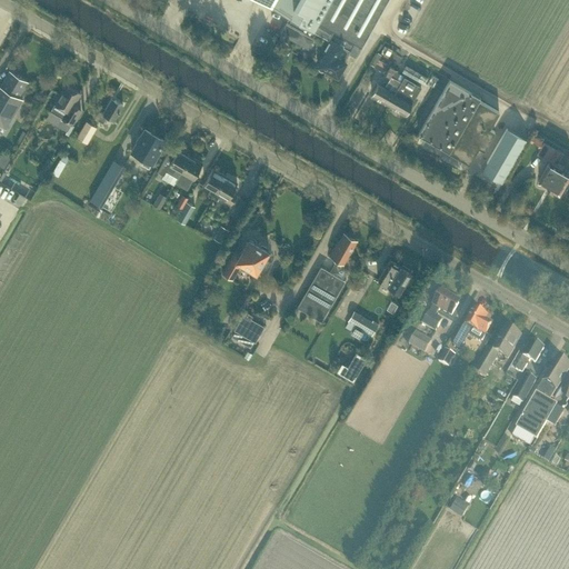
[(258,0),(291,18),(289,22),(287,21),(280,32),(308,49),(315,37),(313,37),(317,32),(331,40),(325,51),(326,52),(318,66),(318,68),(319,69),(321,70),(323,70),(325,70),(326,68),(337,75),(346,60),(343,59),(349,52),(356,56),(386,0),(258,0)]
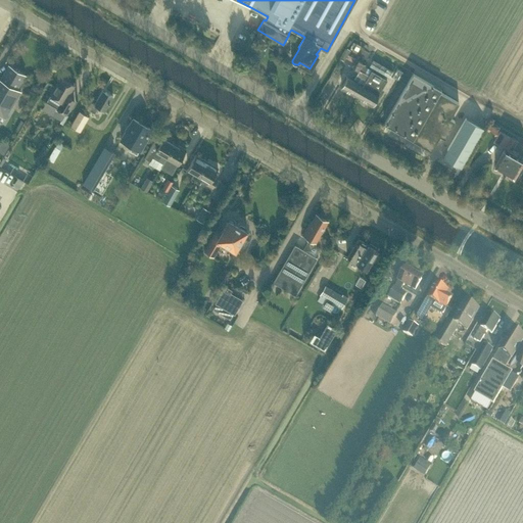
[(361,45),(353,42),(349,48),(357,52),(361,45)]
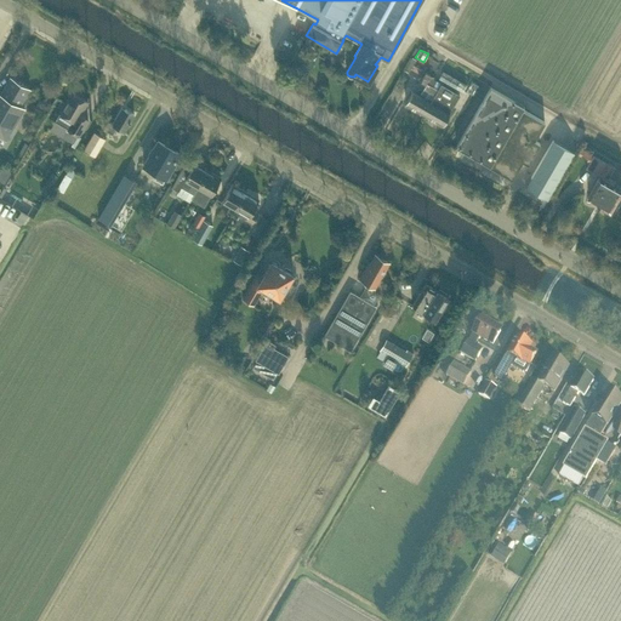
[(417,60),(412,57),(404,70),(409,73),(417,60)]
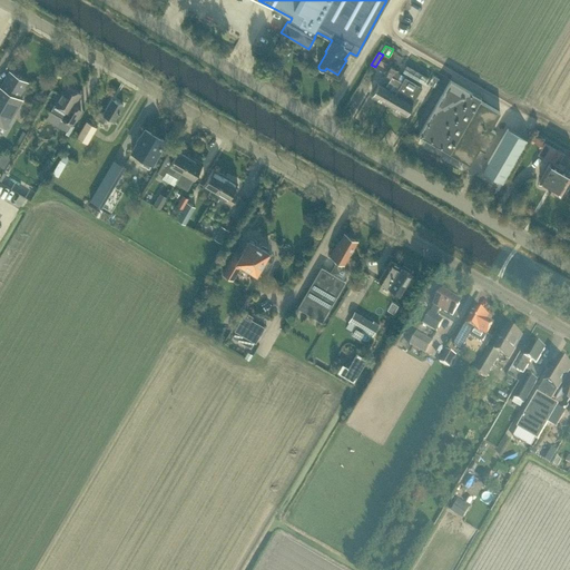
[(429,78),(406,65),(402,71),(424,85),(429,78)]
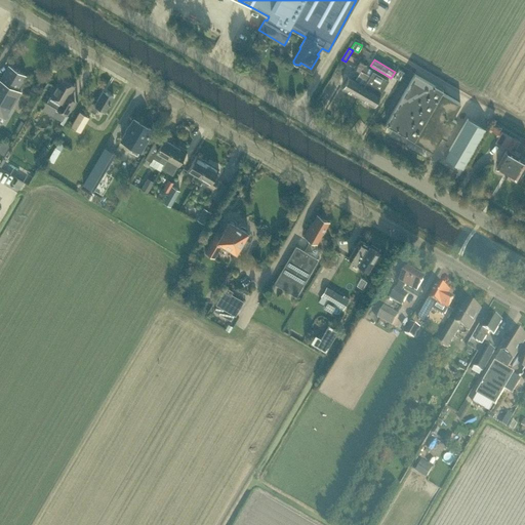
[(370,76),(373,70),(366,66),(366,65),(360,61),(355,68),(360,72),(355,80),(349,76),(342,87),(358,96),(370,76)]
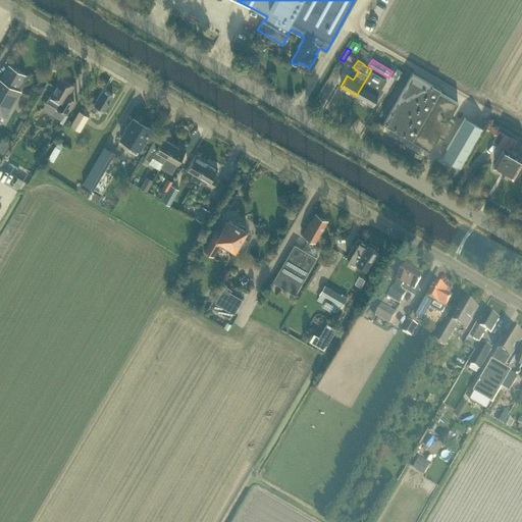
[(0,114),(5,118),(20,92),(16,89),(25,74),(8,65),(0,79),(0,114)]
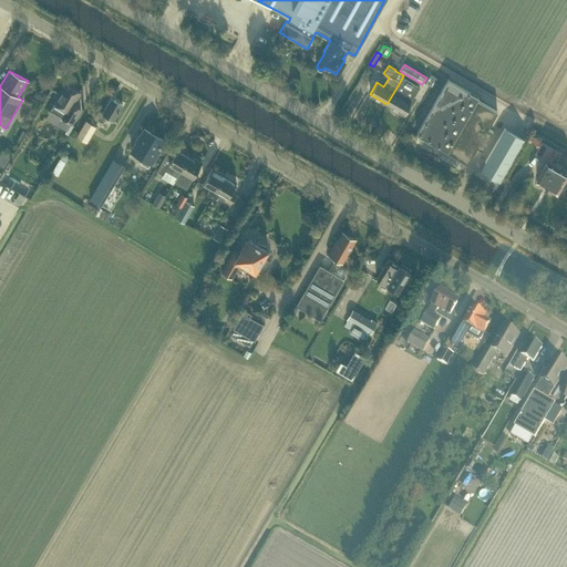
[(436,78),(431,74),(425,83),(432,86),(436,78)]
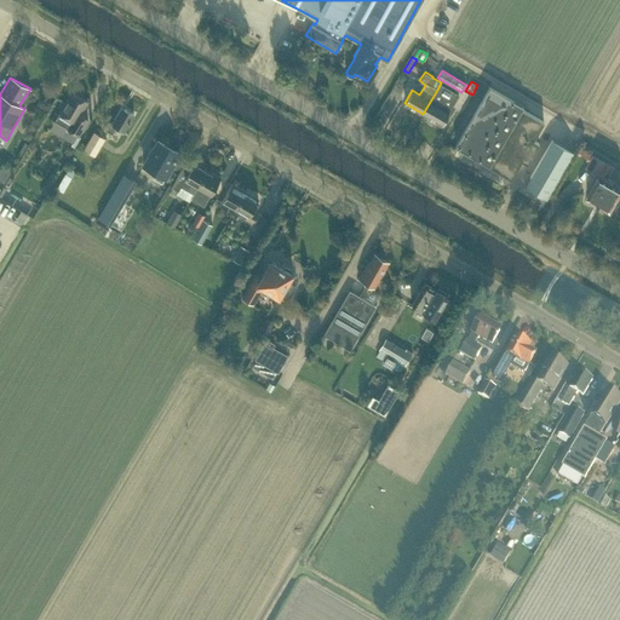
[(437,90),(455,99),(455,101),(460,93),(441,82),(437,90)]
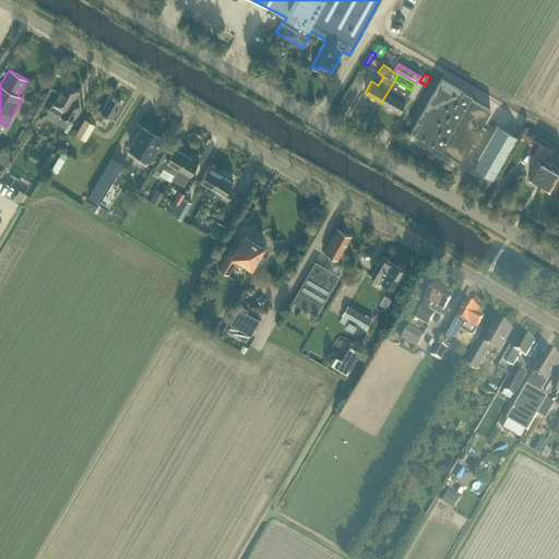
[(411,131),(461,161),(471,144),(475,147),(486,128),(480,126),(490,109),(471,97),(472,95),(442,78),(411,131)]
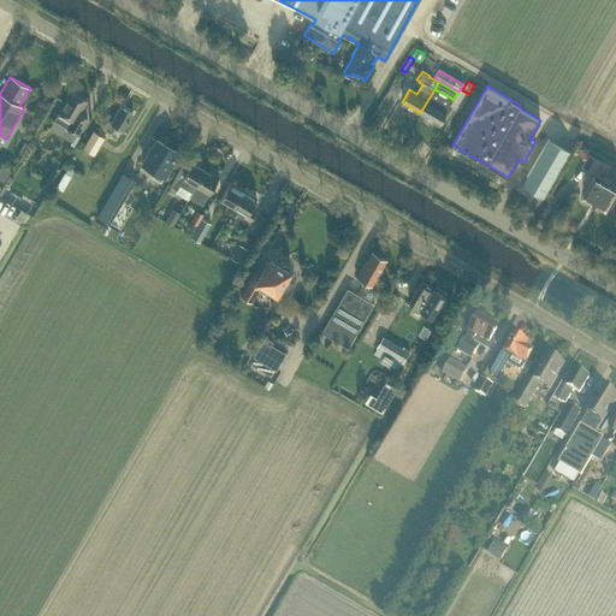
[(434,89),(420,113),(439,124),(446,112),(445,111),(452,99),(434,89)]
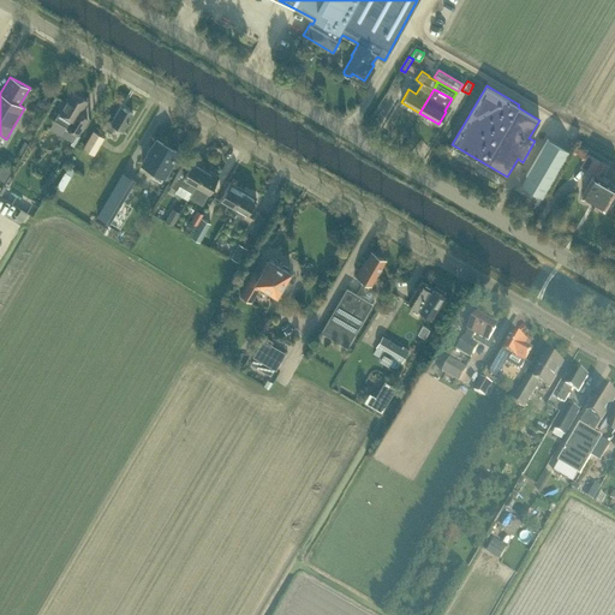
[(65,127),(77,135),(87,118),(79,113),(87,100),(71,90),(58,112),(59,112),(54,120),(65,127)]
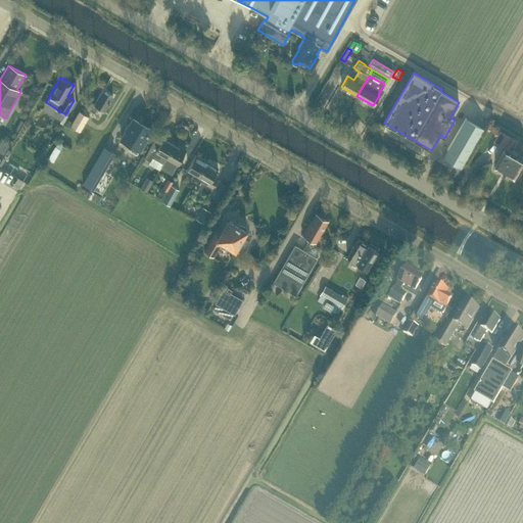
[(98,107),(104,110),(113,96),(102,90),(94,104),(92,102),(88,109),(95,113),(98,107)]
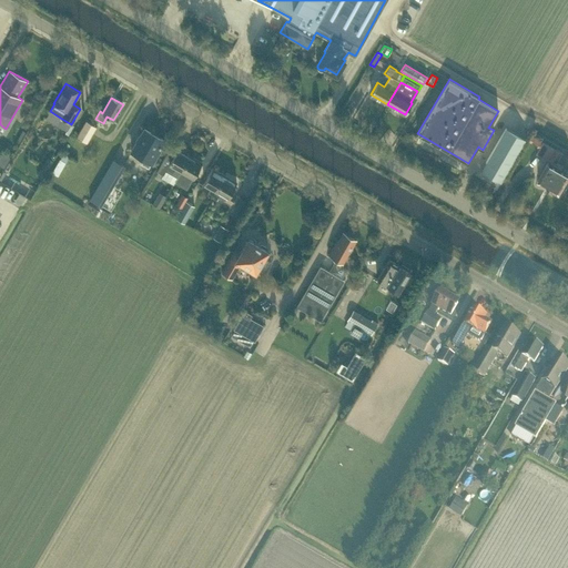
[(75,137),(80,139),(87,143),(97,127),(85,120),(75,137)]
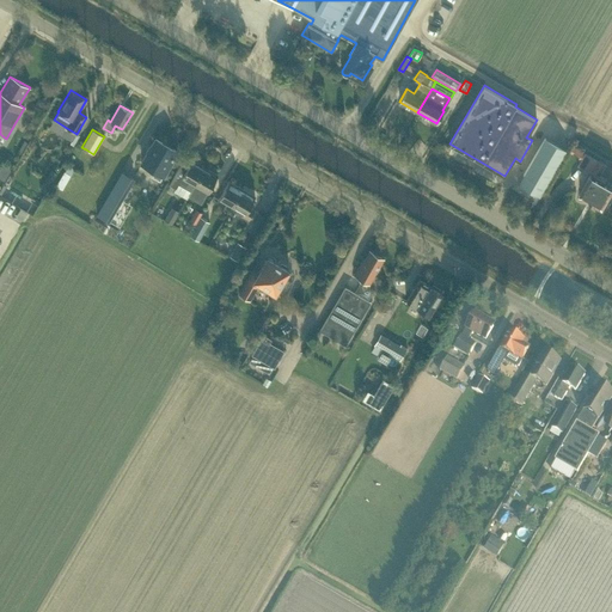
[(545,138),(518,183),(539,196),(567,150),(545,138)]
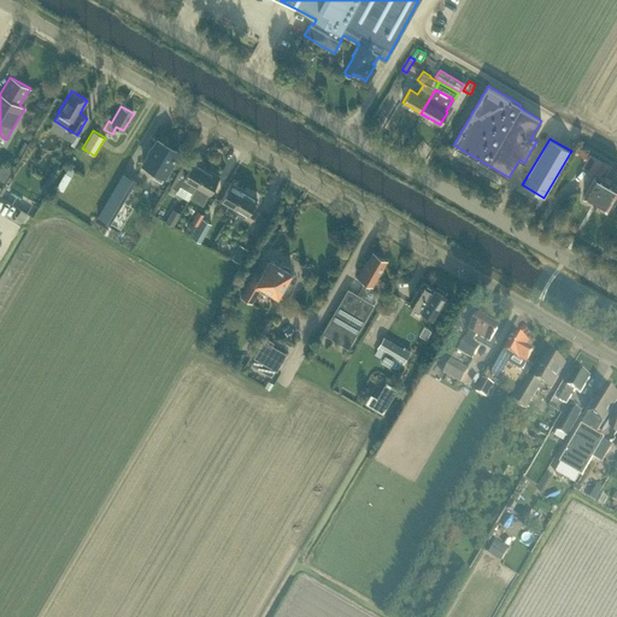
[(162,181),(164,176),(178,152),(157,140),(144,164),(157,171),(153,177),(162,181)]
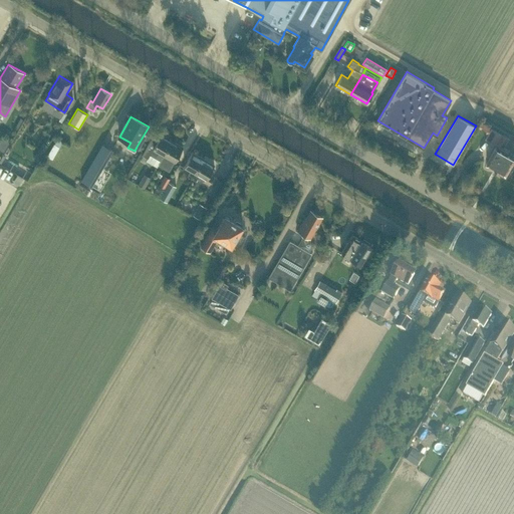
[(68,127),(64,134),(71,139),(76,133),(68,127)]
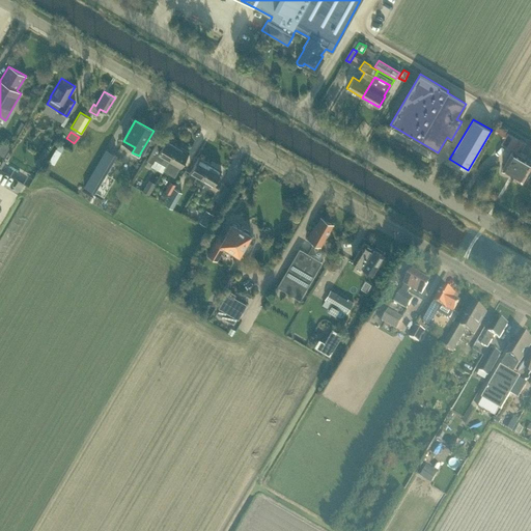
[(530,165),(530,159),(521,154),(526,143),(520,138),(520,139),(508,133),(502,143),(513,149),(503,167),(515,174),(515,177),(520,179),(524,178),(530,165)]
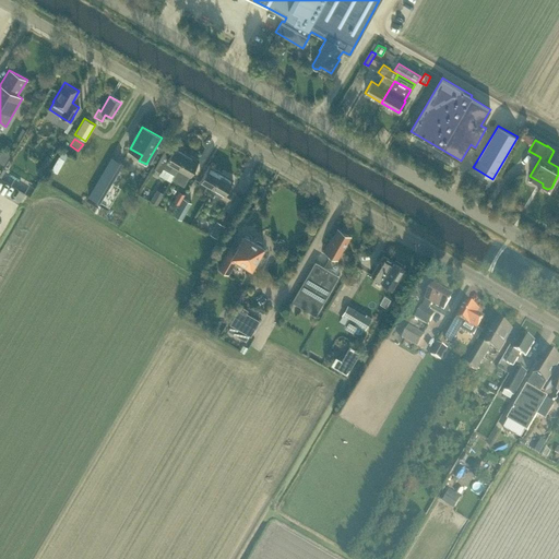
[(175,174),(187,152),(175,145),(170,153),(165,150),(154,167),(161,171),(163,167),(175,174)]
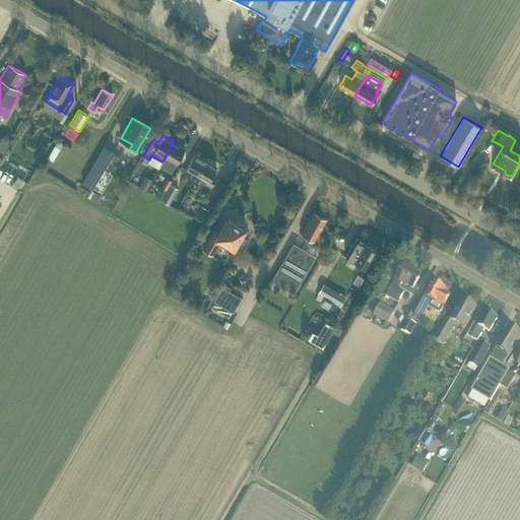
[(2,140),(0,143),(0,150),(4,153),(10,144),(2,140)]
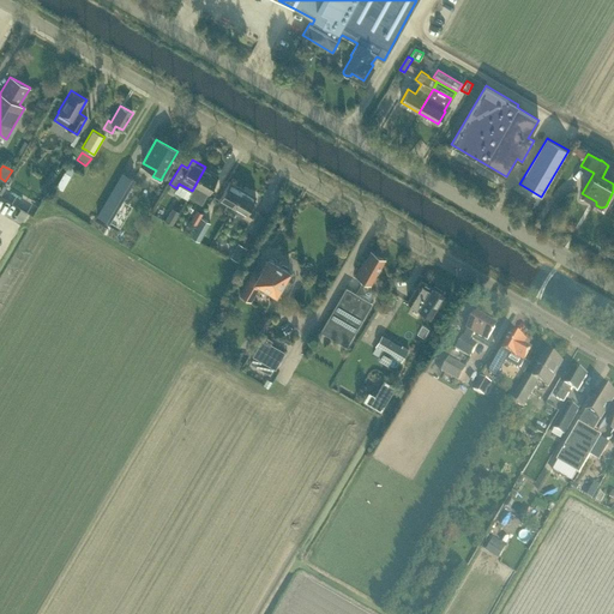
[(74,169),(70,166),(56,186),(62,190),(74,169)]
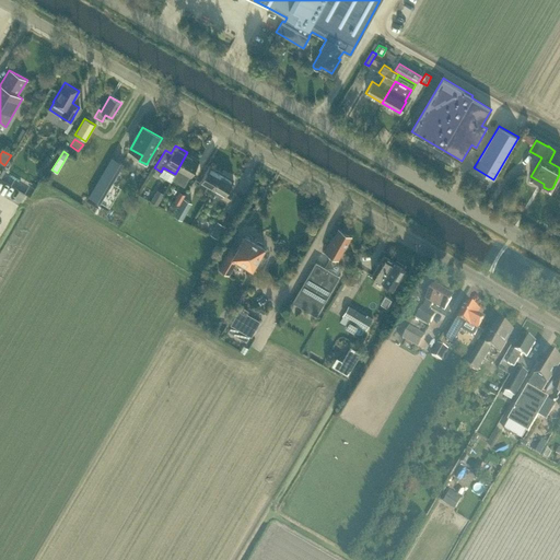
[(187,152),(175,174),(186,182),(199,159),(187,152)]
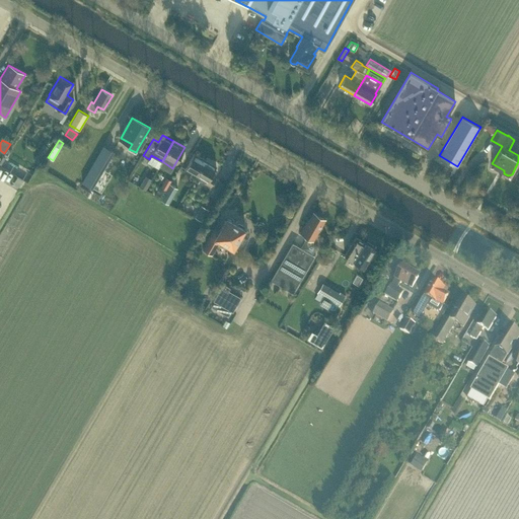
[(44,143),(33,159),(39,162),(49,146),(44,143)]
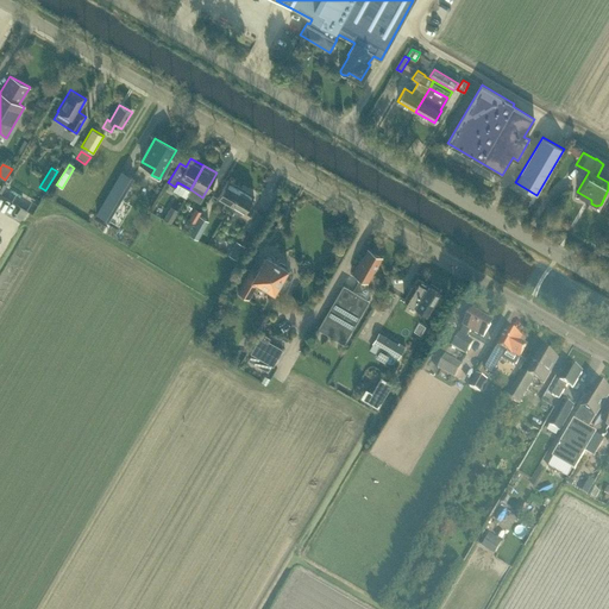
[(133,177),(121,170),(113,186),(125,192),(133,177)]
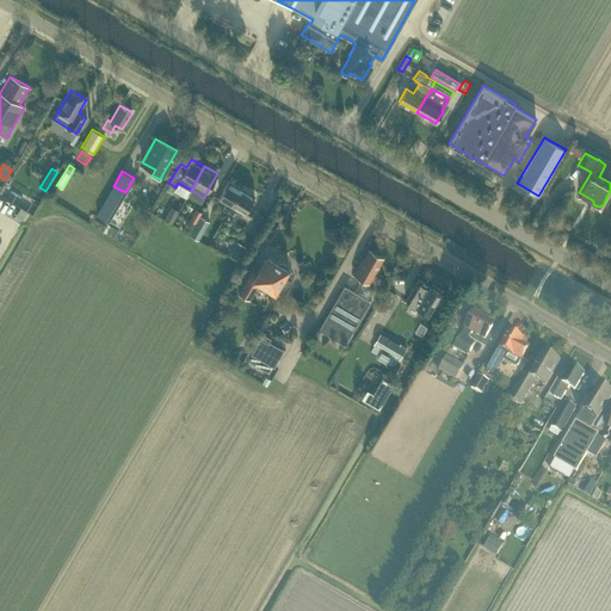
[(229,180),(218,197),(227,202),(223,209),(228,211),(242,187),(229,180)]
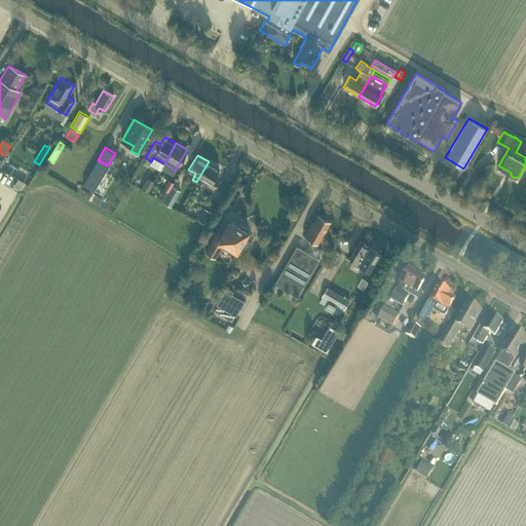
[(209,161),(196,182),(200,184),(202,182),(213,188),(218,180),(214,177),(219,168),(209,161)]
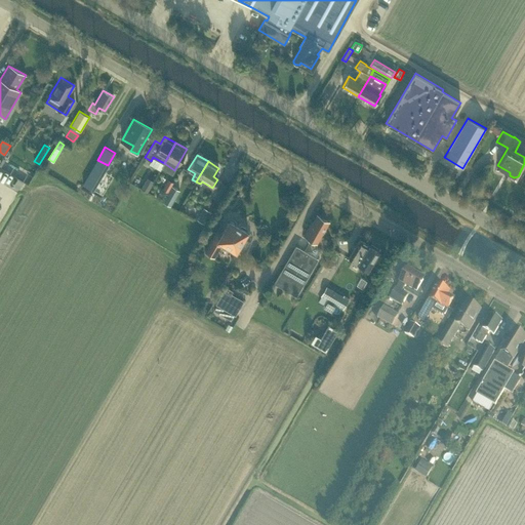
[(107,172),(101,169),(86,195),(92,199),(107,172)]
